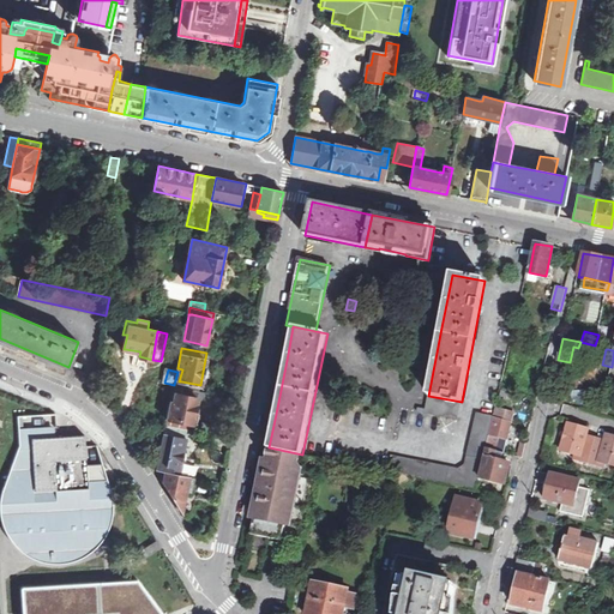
[(181,381),(180,387),(182,389),(199,391),(200,385),(181,381)]
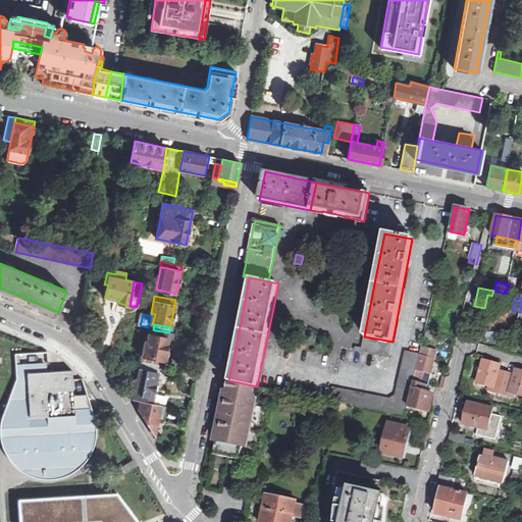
[(146,342),(143,356),(153,358),(164,360),(167,342),(168,338),(154,335),(151,334),(149,343),(146,342)]
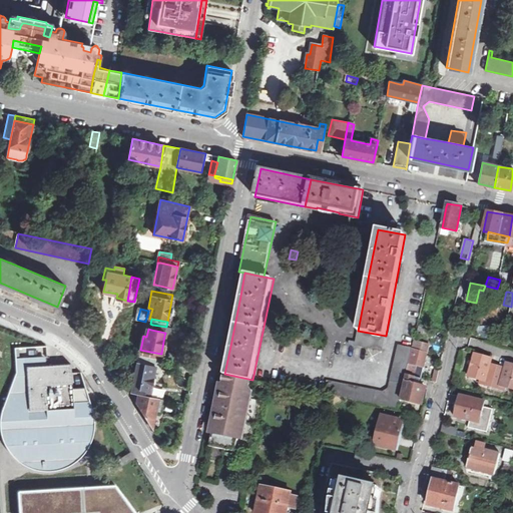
[(386,336),(358,331),(356,343),(355,346),(383,351),(386,336)]
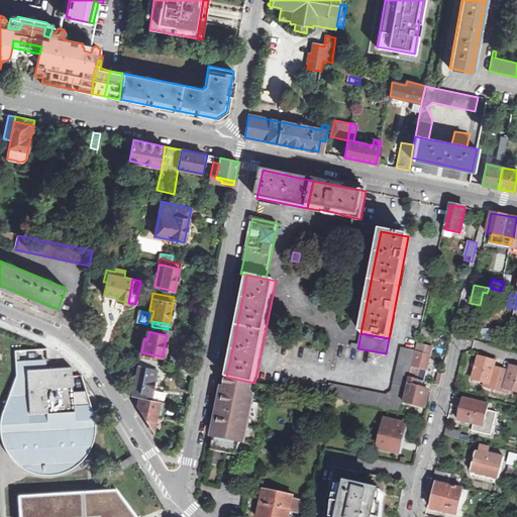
[(166,338),(163,356),(167,357),(171,339),(166,338)]
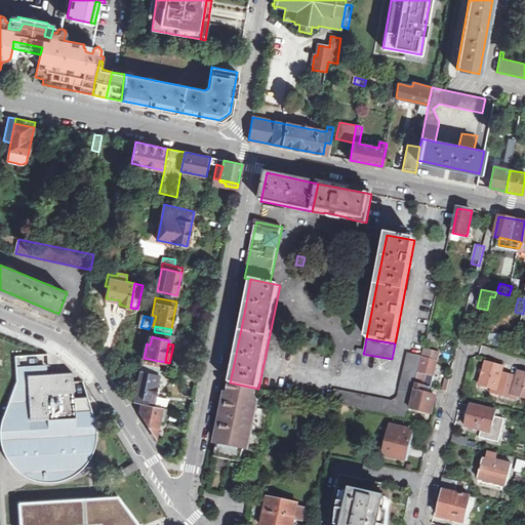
[(408,418),(410,408),(413,391),(416,382),(418,372),(421,359),(422,356),(409,353),(399,396),(392,401),(335,390),(332,404),(339,405),(408,418)]
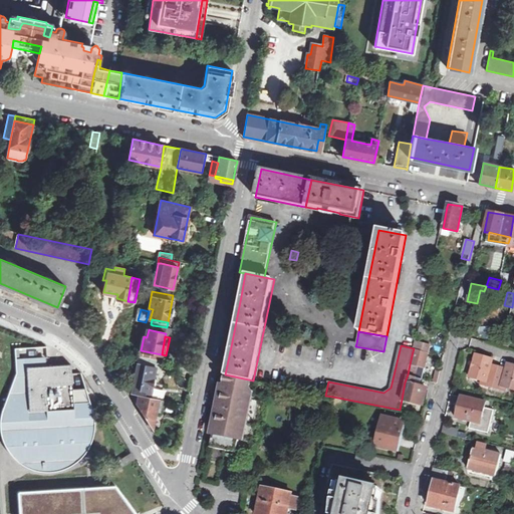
[(139,356),(150,358),(151,352),(141,350),(139,356)]
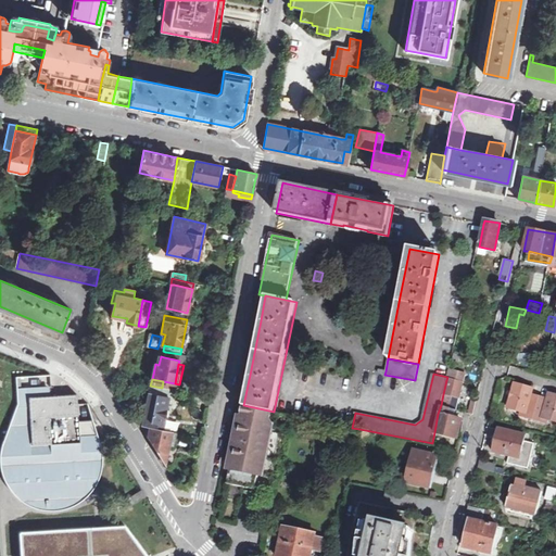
[(446,380),(443,394),(453,395),(459,397),(463,384),(446,380)]
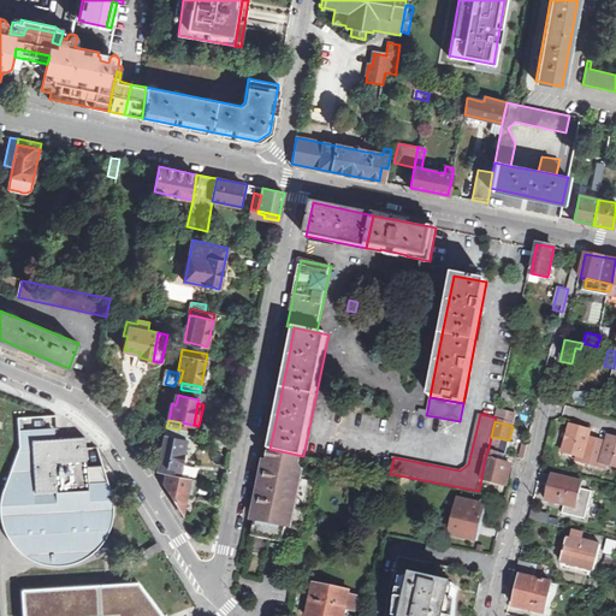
[(579,427),(570,425),(562,452),(578,456),(576,462),(585,465),(606,471),(608,466),(615,467),(615,437),(610,436),(608,444),(590,440),(592,431),(585,430),(584,431),(578,430),(579,427)]
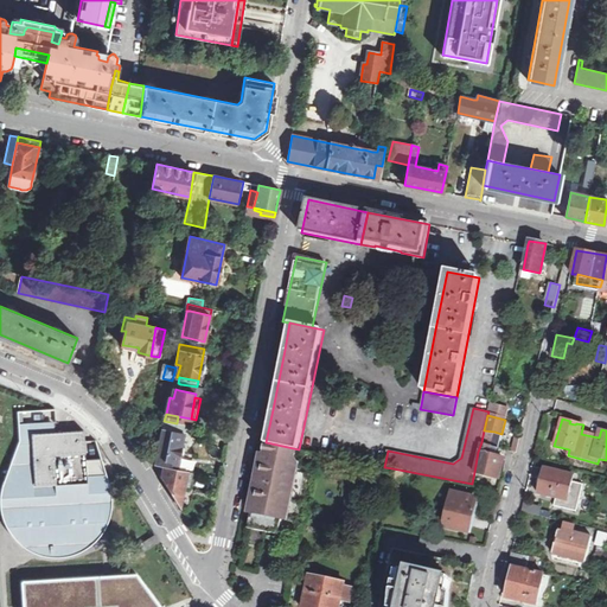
[(159,445),(155,465),(155,466),(163,467),(177,470),(181,447),(184,435),(179,434),(181,425),(177,423),(164,421),(159,445)]
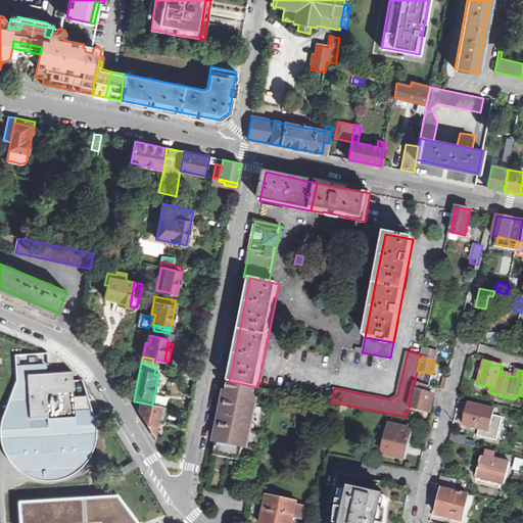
[(27,373),(47,372),(46,364),(15,366),(16,376),(27,375),(27,373)]
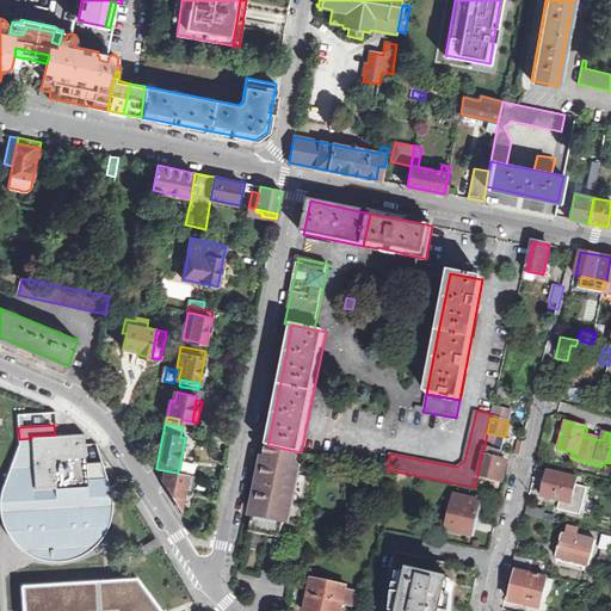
[(55,434),(31,436),(31,438),(19,439),(19,444),(10,468),(2,488),(1,506),(2,524),(16,542),(26,553),(44,560),(63,560),(84,553),(93,545),(99,542),(106,529),(112,506),(112,493),(104,469),(97,443),(85,443),(85,433),(55,434)]
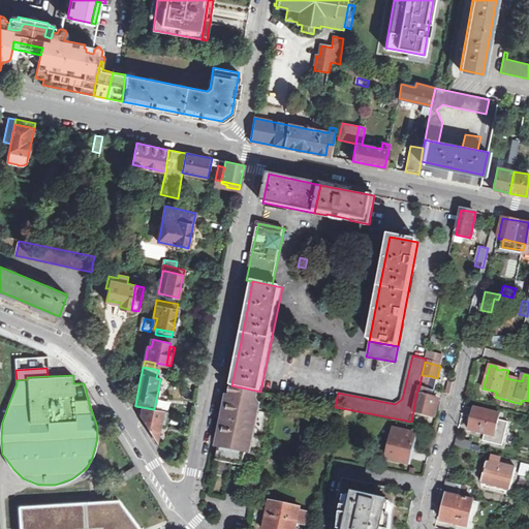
[(422,375),(419,385),(428,389),(431,376),(422,375)]
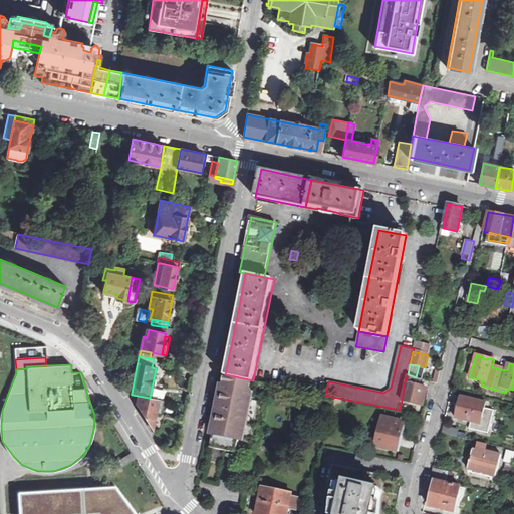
[(253,380),(225,374),(221,394),(224,395),(223,398),(223,401),(222,401),(219,412),(217,412),(213,434),(212,437),(212,440),(210,448),(236,453),(238,444),(239,439),(240,433),(244,433),(250,401),(248,400),(253,380)]
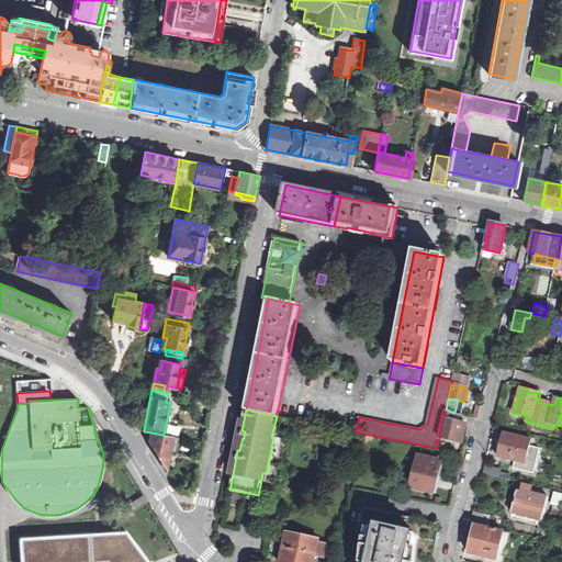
[(462,415),(454,413),(446,409),(442,418),(460,423),(462,415)]
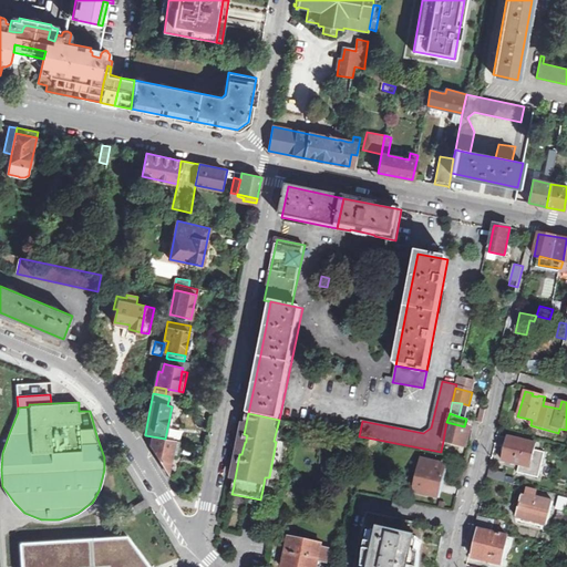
[(443,441),(451,443),(466,446),(471,429),(464,426),(446,422),(443,441)]
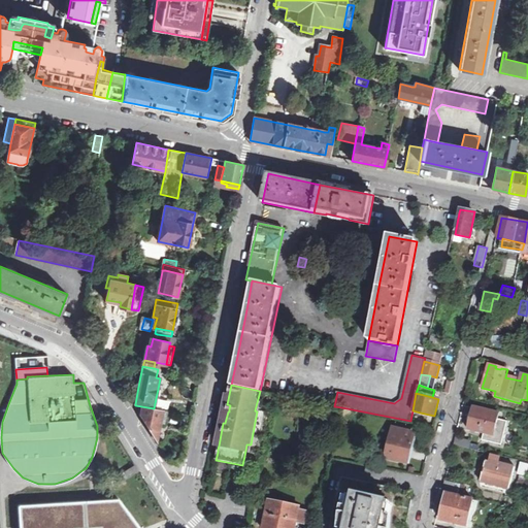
[(157,440),(157,437),(160,423),(162,410),(157,409),(154,408),(141,406),(140,415),(157,441),(157,440)]
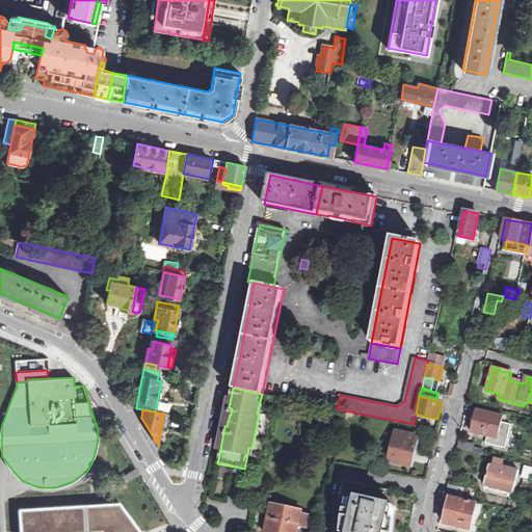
[(496,439),(498,439),(504,417),(501,416),(478,410),(472,432),(496,439)]
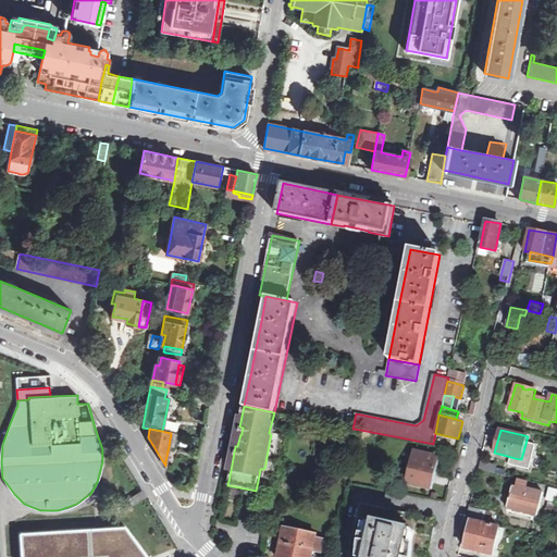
[(271,434),(264,469),(260,469),(259,475),(265,477),(274,435),(271,434)]
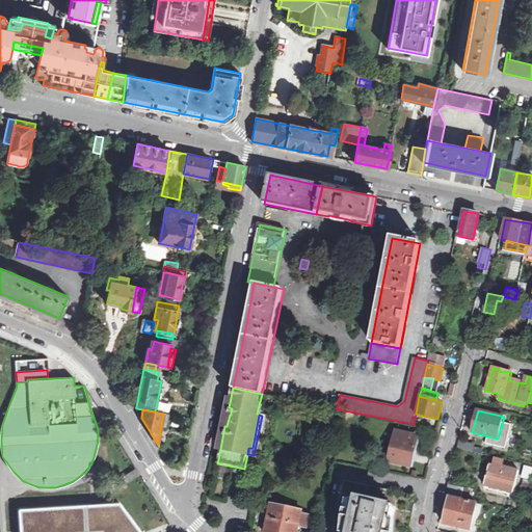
[(414,448),(417,436),(397,431),(389,461),(409,467),(414,448)]
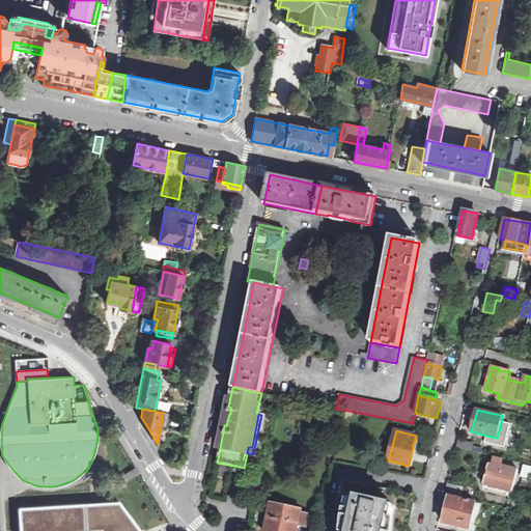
[(475,443),(458,440),(456,447),(473,451),(475,443)]
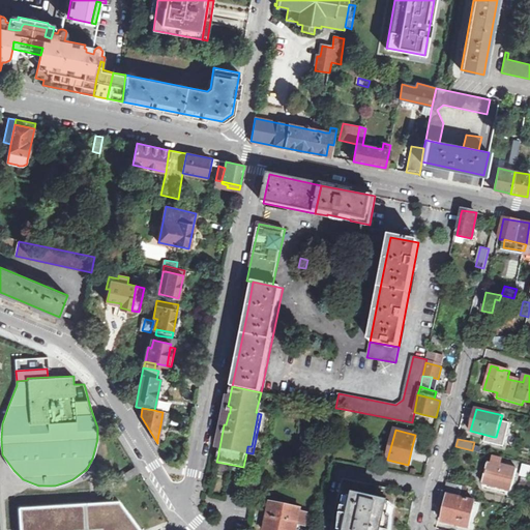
[(412,446),(408,465),(412,466),(416,447),(412,446)]
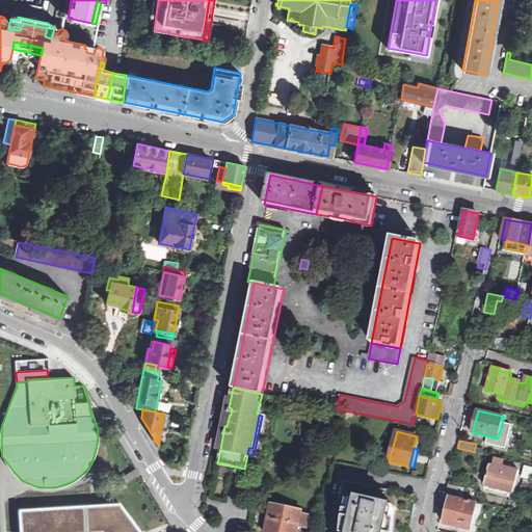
[(490,462),(484,484),(514,493),(520,471),(504,467),(504,460),(496,458),(495,463),(490,462)]
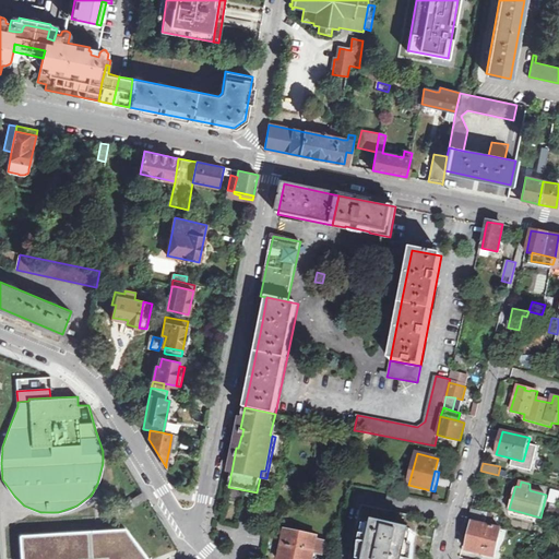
[(142,492),(121,506),(126,512),(146,499),(142,492)]
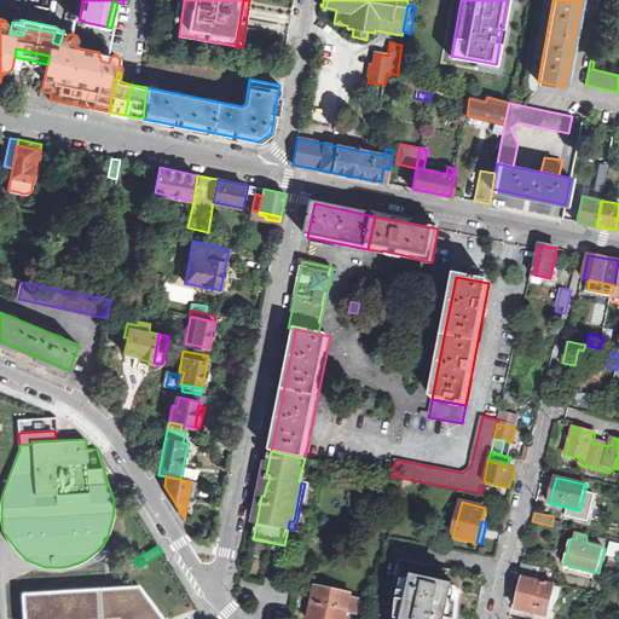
[(595,593),(606,595),(618,547),(609,545),(603,568),(606,570),(603,580),(599,579),(595,593)]
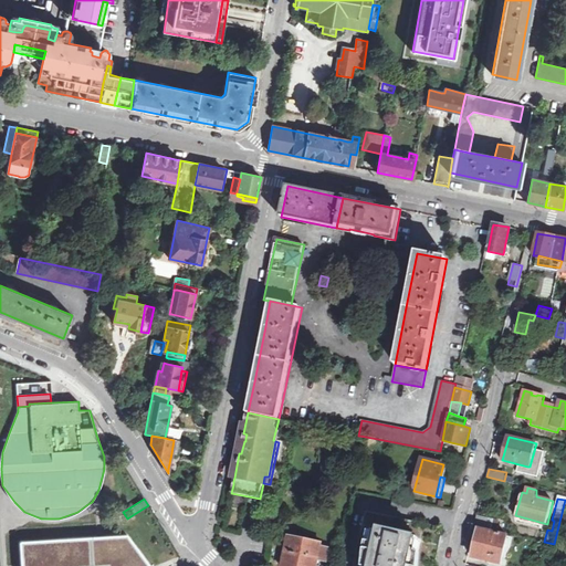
[(364,533),(356,565),(432,565),(437,549),(441,531),(440,530),(368,514),(364,533)]
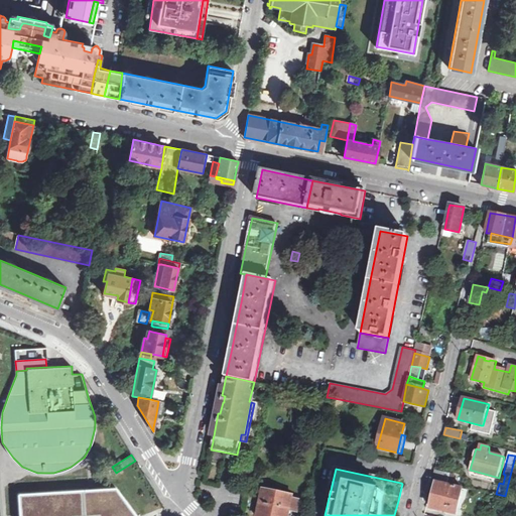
[(433,479),(448,483),(450,474),(448,474),(435,470),(433,479)]
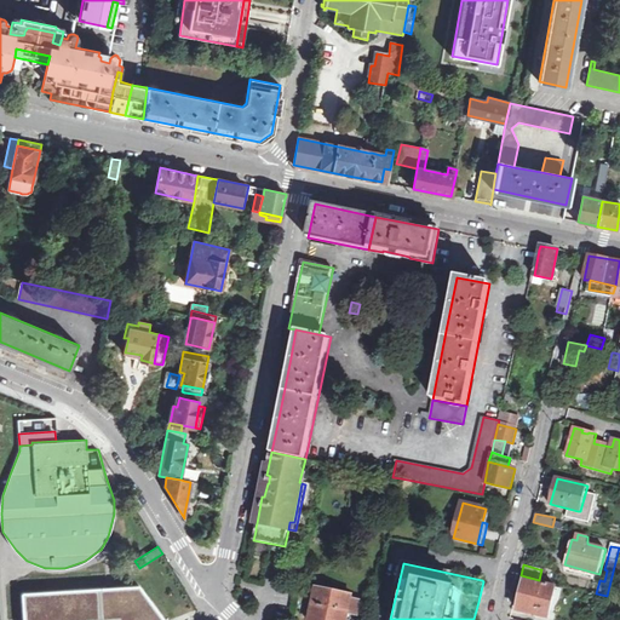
[(517,610),(550,618),(557,587),(524,580),(517,610)]
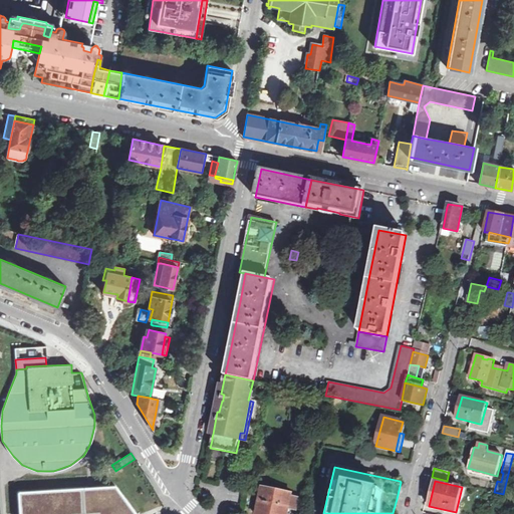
[(127,513),(114,485),(93,487),(93,490),(89,490),(88,487),(18,492),(19,513),(127,513)]
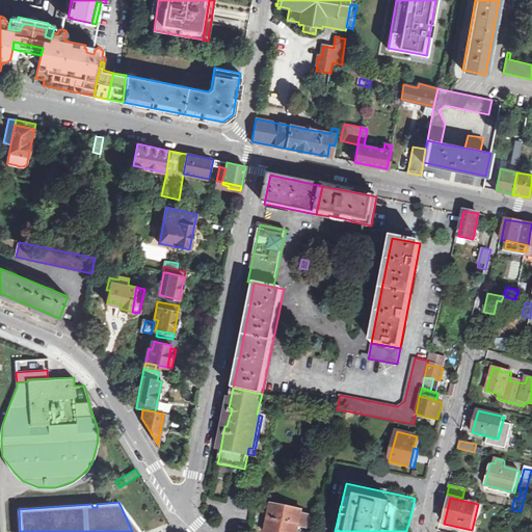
[(140,531),(118,502),(132,531),(140,531)]
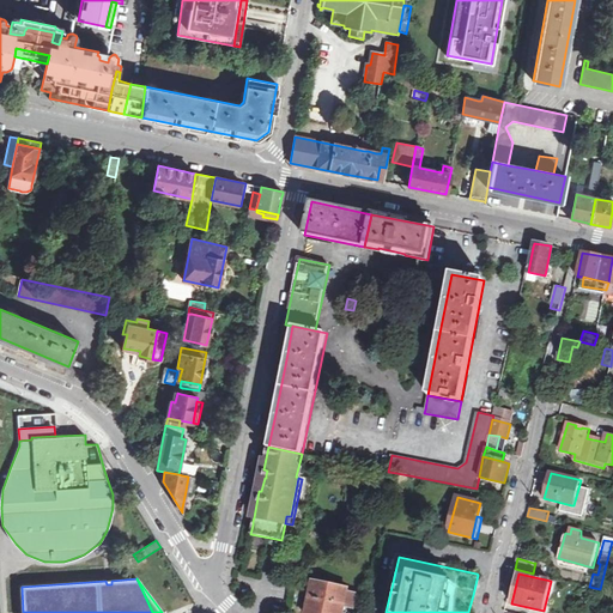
[(313,581),(307,612),(343,612),(345,606),(353,607),(357,593),(347,592),(349,588),(313,581)]
